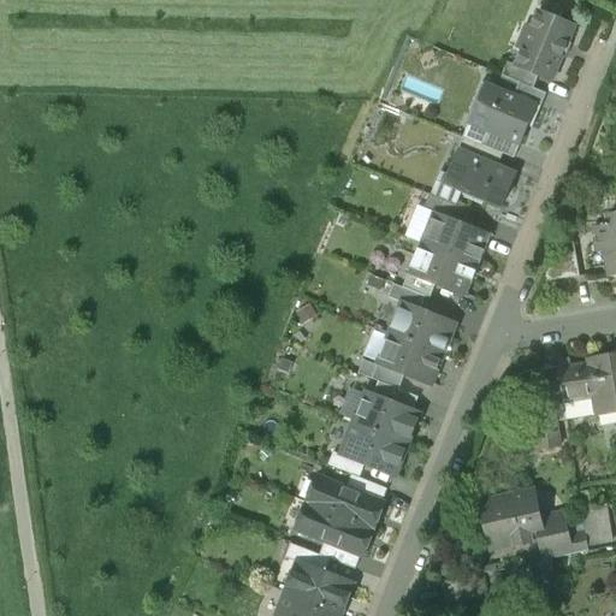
[(539,12),(516,66),(539,76),(552,81),(574,28),(539,12)]
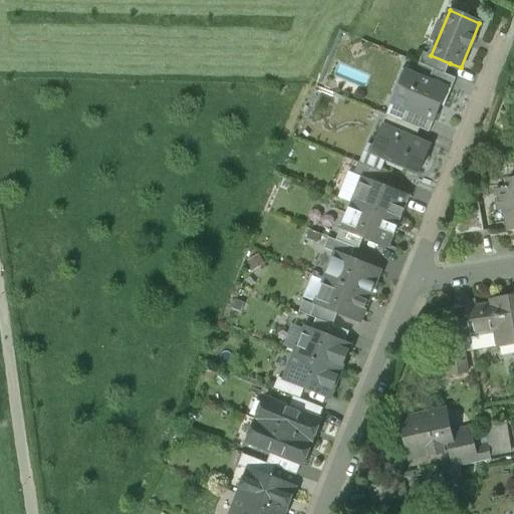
[(431,55),(424,52),(420,63),(434,69),(446,74),(450,63),(431,55)]
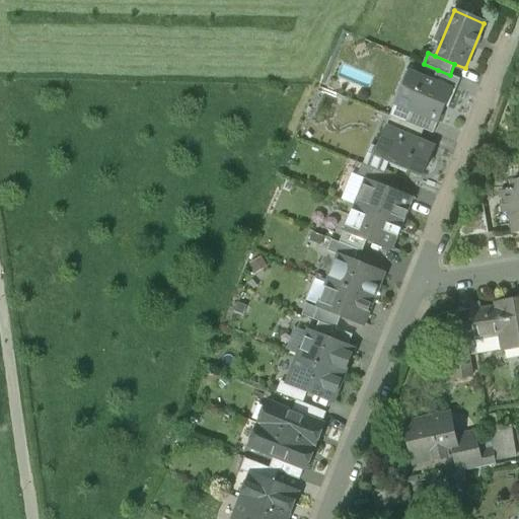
[(433,81),(405,70),(395,94),(398,95),(395,104),(438,123),(445,106),(448,108),(455,90),(433,81)]
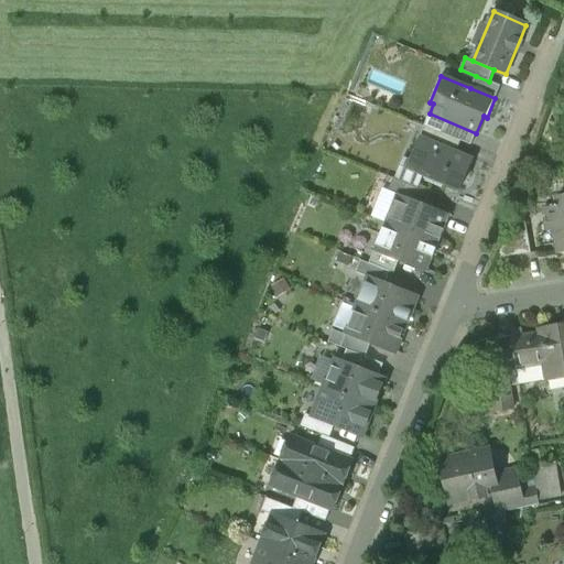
[(489,82),(476,76),(470,88),(495,98),(500,86),(489,82)]
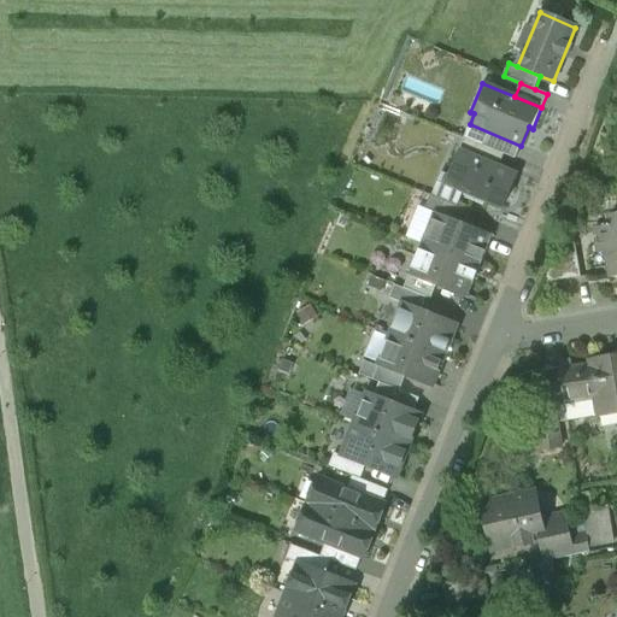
[(521,146),(489,133),(483,146),(504,154),(515,158),(521,146)]
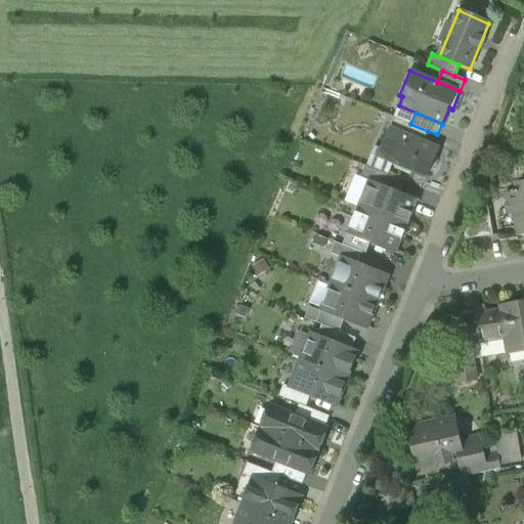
[(410,124),(394,117),(389,128),(391,129),(423,142),(428,131),(410,124)]
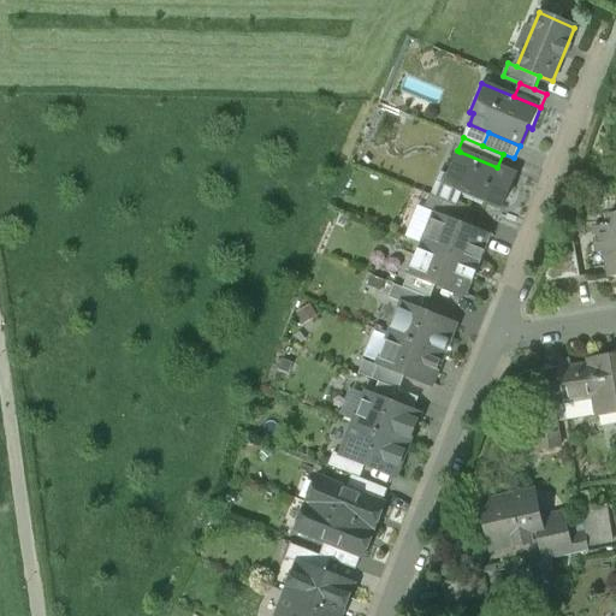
[(497,167),(460,152),(446,185),(502,208),(515,175),(497,167)]
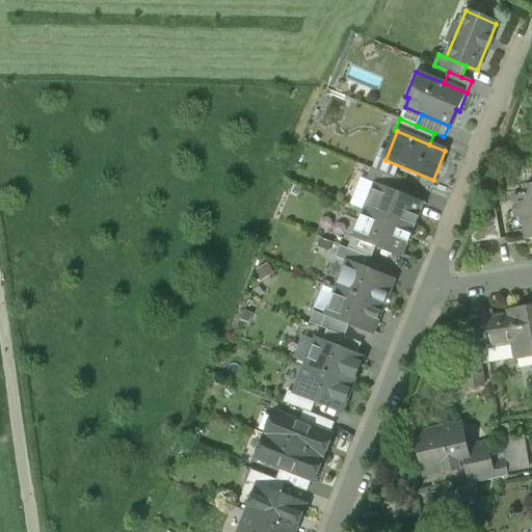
[(405,182),(371,168),(366,180),(374,183),(401,193),(405,182)]
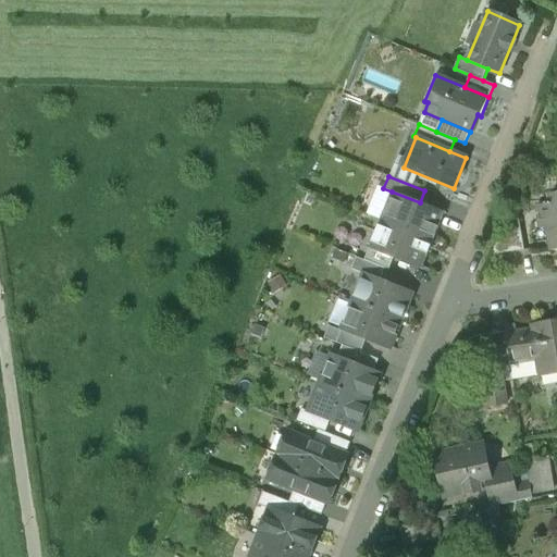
[(420,202),(392,192),(381,220),(433,240),(444,212),(420,202)]
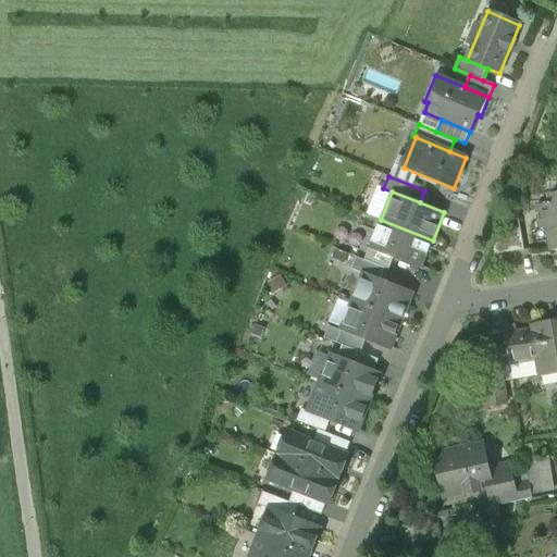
[(556,194),(556,195),(556,201),(556,203),(551,205),(551,203),(546,203),(546,206),(539,207),(542,229),(548,227),(552,251),(556,249),(556,194)]
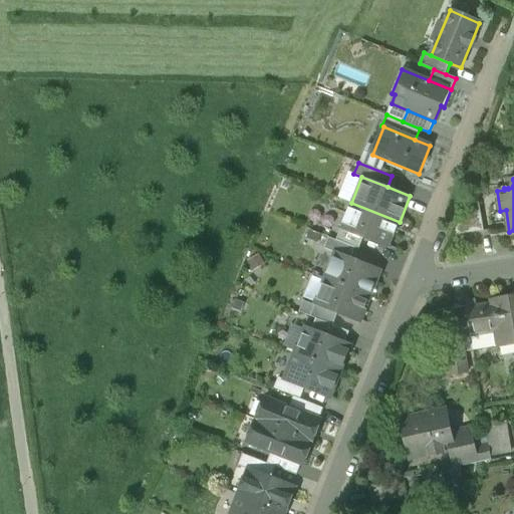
[(477,194),(470,195),(456,232),(461,234),(483,231),(477,194)]
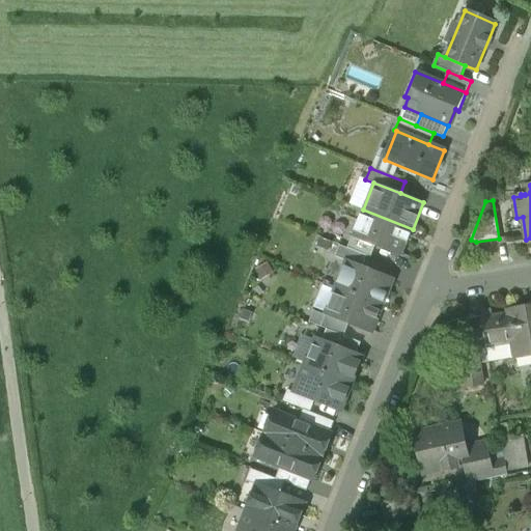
[(413,229),(363,210),(352,236),(374,246),(401,256),(413,229)]
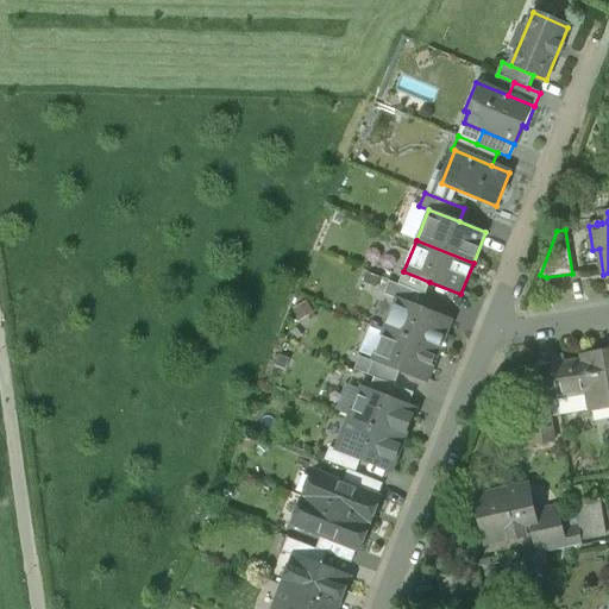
[(429,282),(403,271),(399,284),(420,294),(425,295),(429,282)]
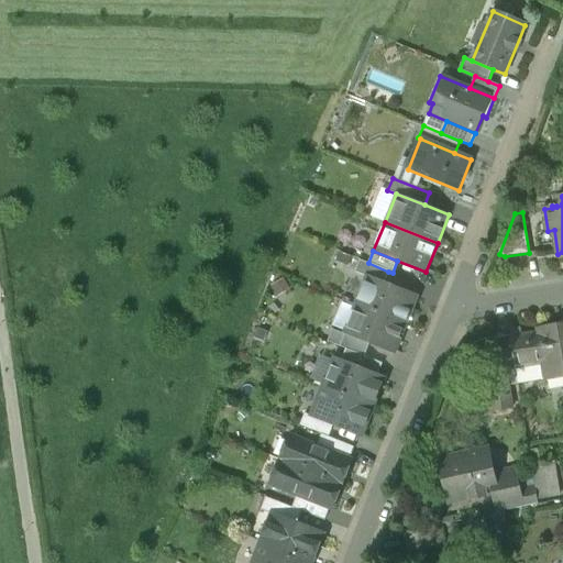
[(368,263),(360,260),(355,273),(367,277),(384,284),(388,272),(368,263)]
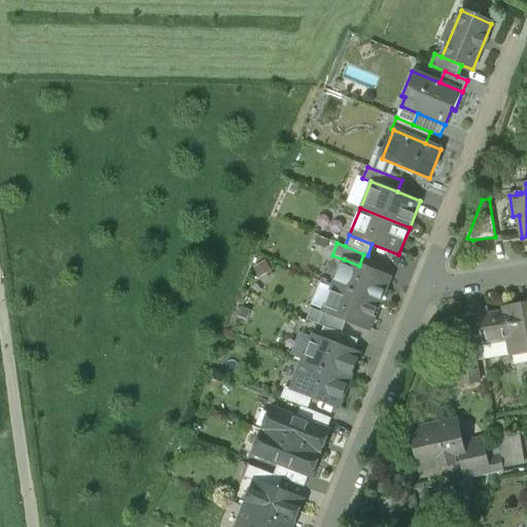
[(359,266),(344,259),(334,286),(379,305),(390,278),(359,266)]
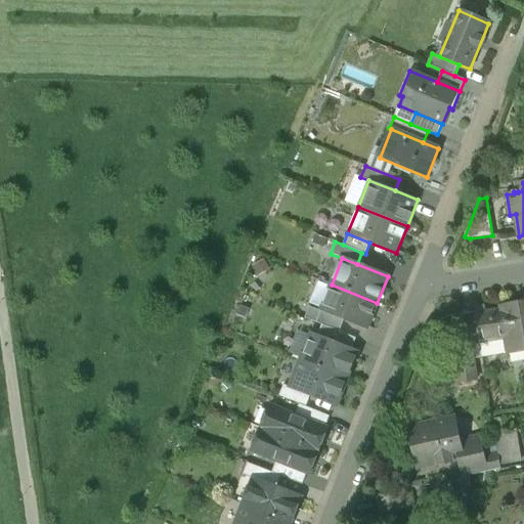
[(377,303),(332,285),(321,311),(344,320),(366,330),(377,303)]
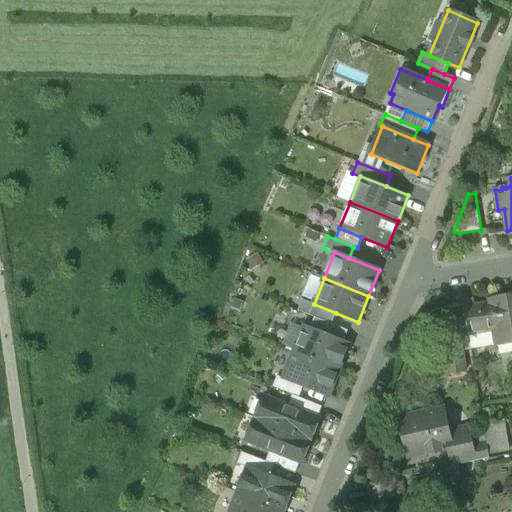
[(511,295),(490,299),(491,303),(495,331),(497,340),(511,337),(511,295)]
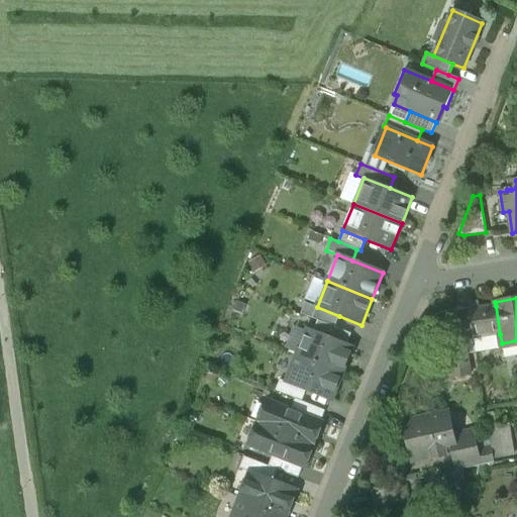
[(317,307),(305,303),(301,314),(318,320),(334,327),(335,327),(339,316),(317,307)]
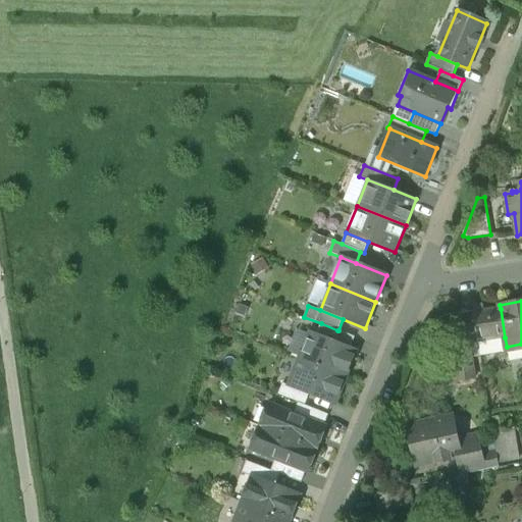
[(501,309),(473,313),(478,343),(505,337),(501,309)]
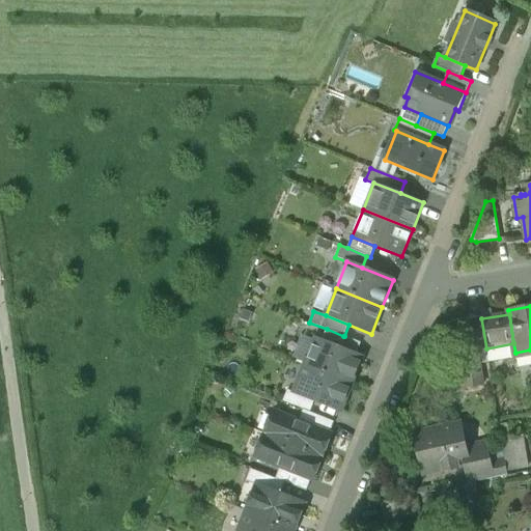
[(481,318),(452,324),(464,389),(483,386),(477,350),(486,348),(481,318)]
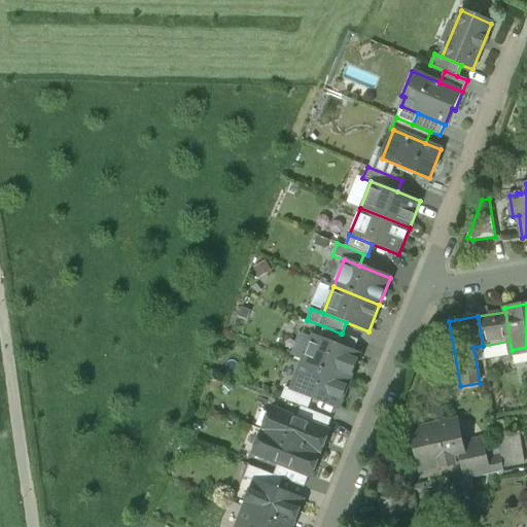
[(358,340),(342,334),(341,334),(324,326),(319,339),(354,352),(358,340)]
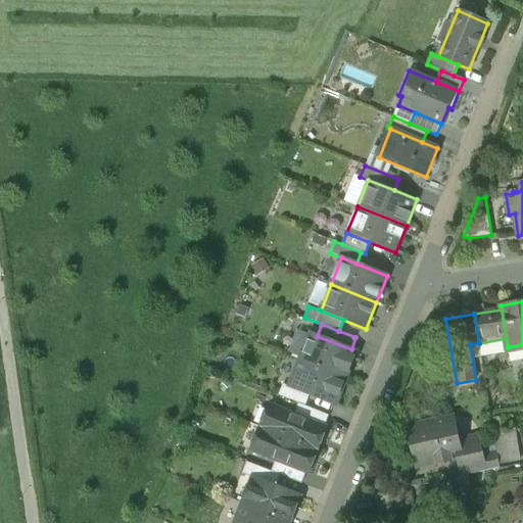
[(317,336),(311,333),(300,360),(346,378),(357,351),(351,349),(317,336)]
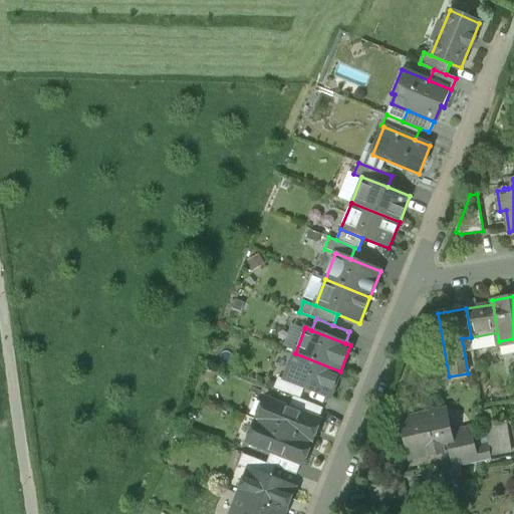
[(340,371),(295,353),(285,379),(304,388),(330,398),(340,371)]
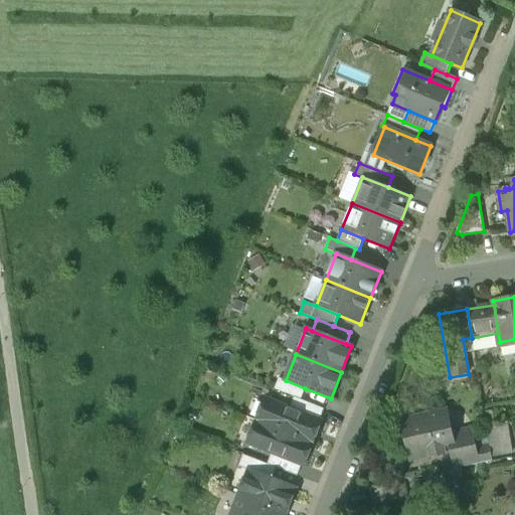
[(286,380),(280,378),(275,389),(294,397),(301,399),(305,388),(286,380)]
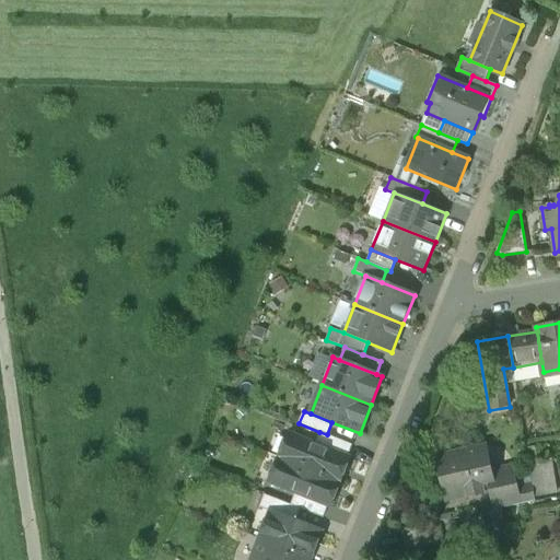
[(327,434),(319,432),(315,444),(348,457),(352,445),(327,434)]
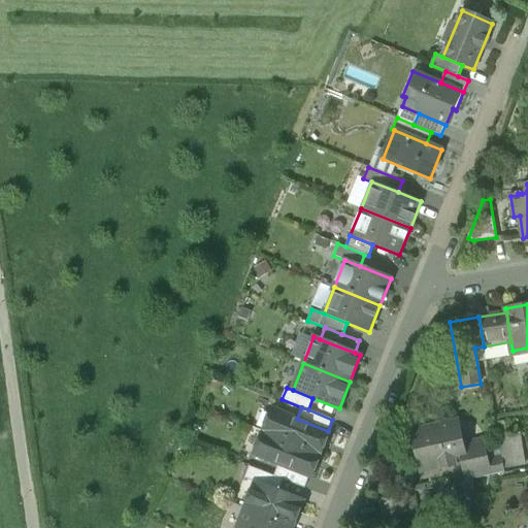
[(297,419),(272,408),(263,432),(321,455),(329,431),(328,431),(297,419)]
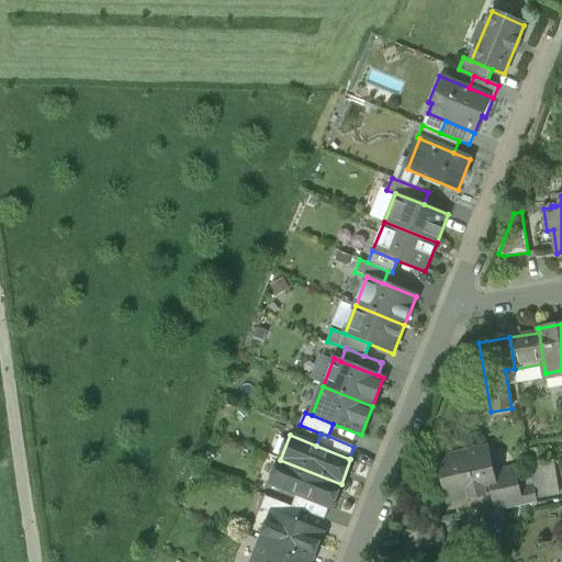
[(485,450),(460,456),(461,462),(440,467),(436,473),(438,483),(445,486),(446,486),(449,501),(469,496),(470,498),(485,495),(485,493),(492,492),(518,486),(514,469),(491,473),(485,450)]
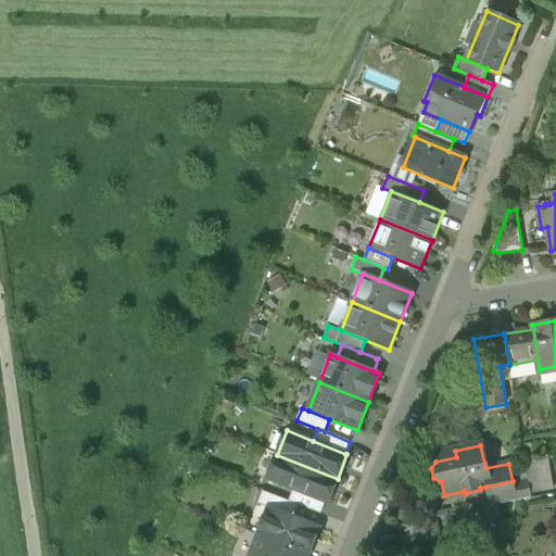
[(338,479),(277,455),(267,479),(293,489),(326,502),(328,503),(338,479)]
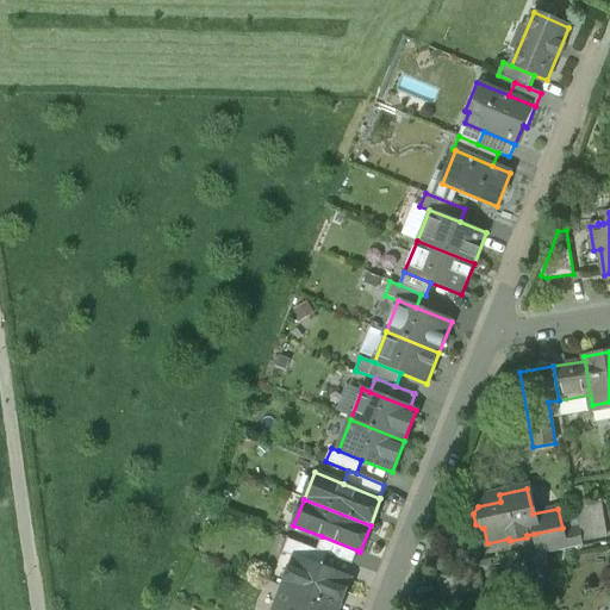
[(562,528),(534,534),(539,555),(583,546),(580,529),(564,533),(562,528)]
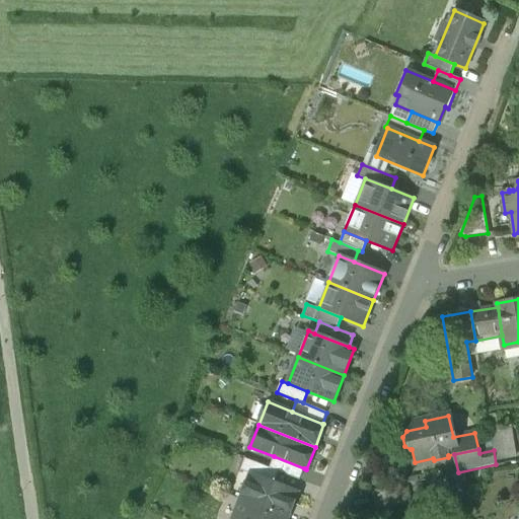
[(304,468),(274,456),(270,468),(279,471),(299,479),(304,468)]
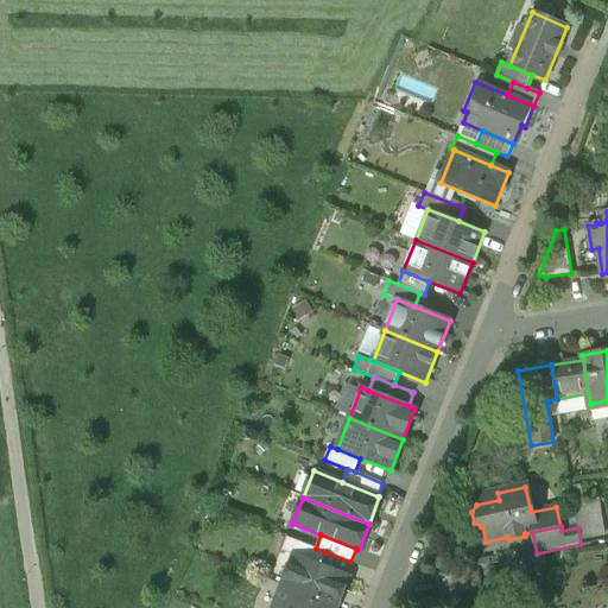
[(316,549),(286,537),(282,551),(295,556),(321,565),(327,552),(316,549)]
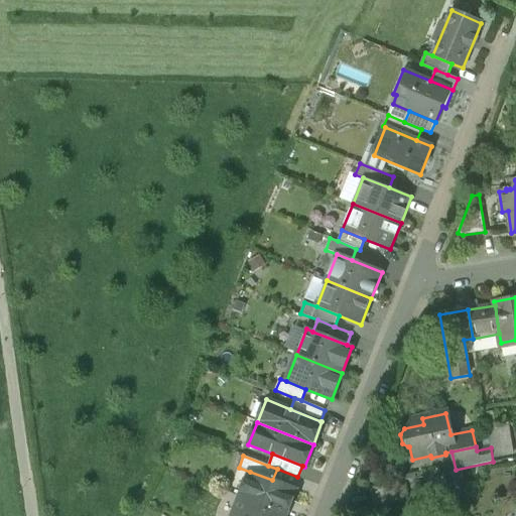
[(272,480),(250,472),(240,497),(240,498),(284,515),(295,489),(272,480)]
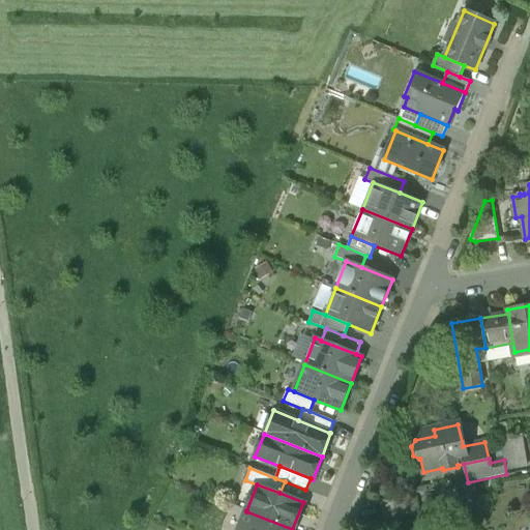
[(292,529),(246,511),(238,529),(292,529)]
